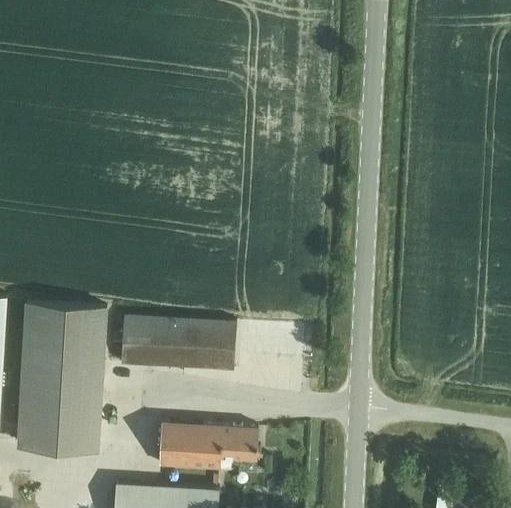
[(21,447),(102,450),(107,309),(26,306),(21,447)]
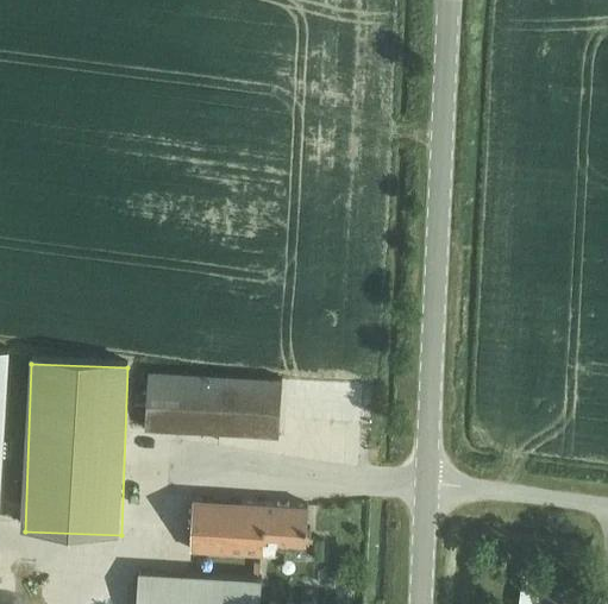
[(145,431),(277,438),(281,383),(148,376),(145,431)]
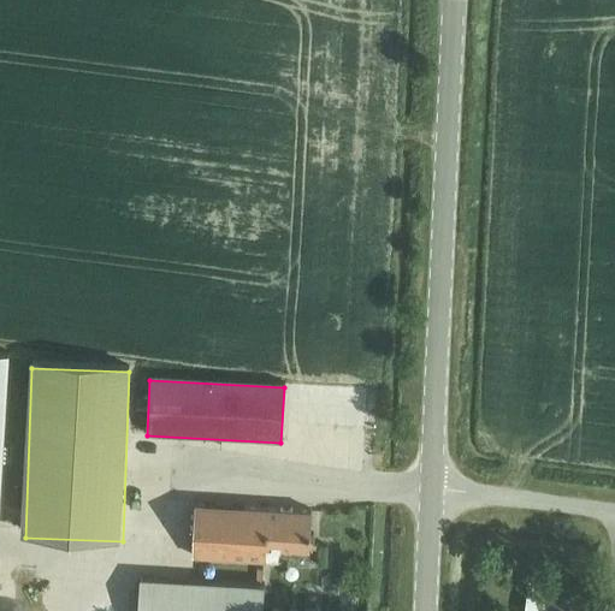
[(265,551),(308,552),(311,515),(194,509),(191,562),(265,565),(265,551)]
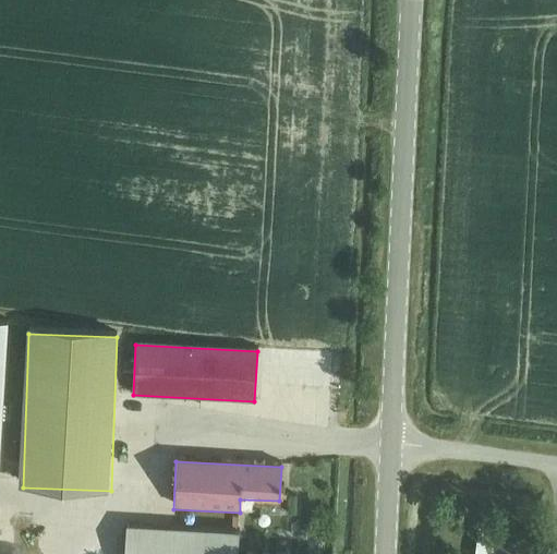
[(531,553),(531,551),(507,546),(510,528),(481,524),(476,553),(531,553)]
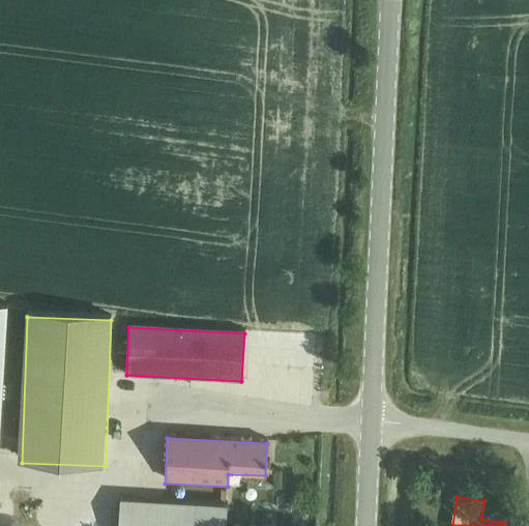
[(119,501),(118,525),(226,525),(227,506),(119,501)]
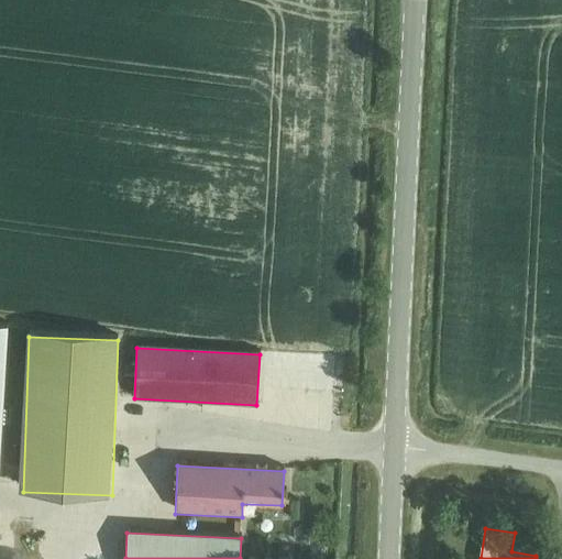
All buildings are outlined.
